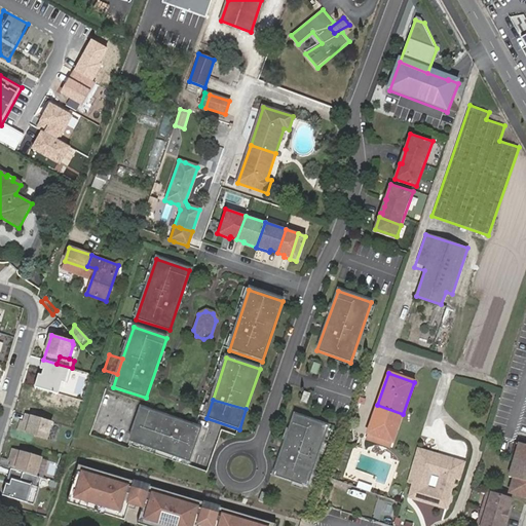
[(392,443),(403,414),(377,405),(368,434),(392,443)]
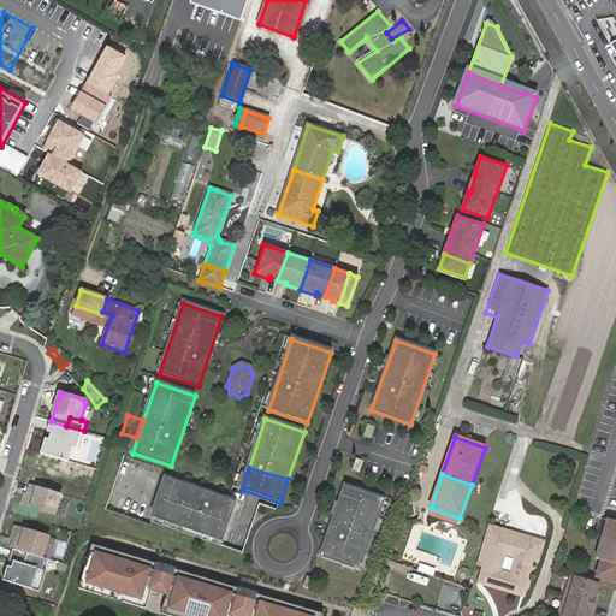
[(224,543),(237,504),(167,479),(153,517),(224,543)]
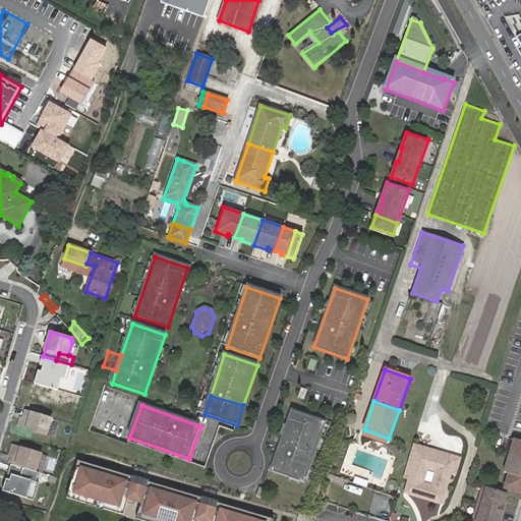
[(22,416),(19,426),(47,435),(52,417),(27,410),(25,417),(22,416)]
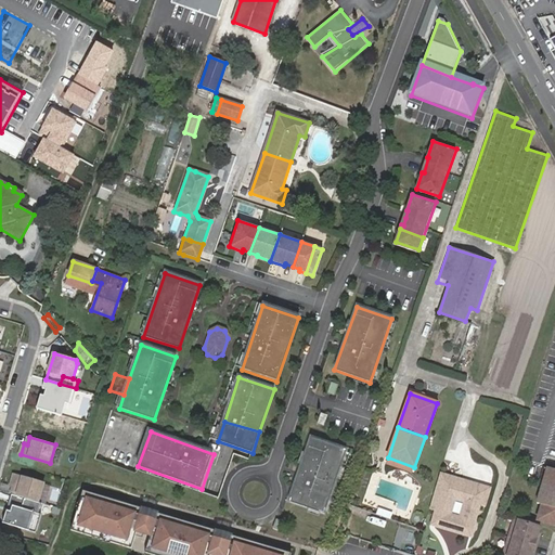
[(310,439),(308,446),(288,502),(324,514),(344,456),(346,451),(310,439)]
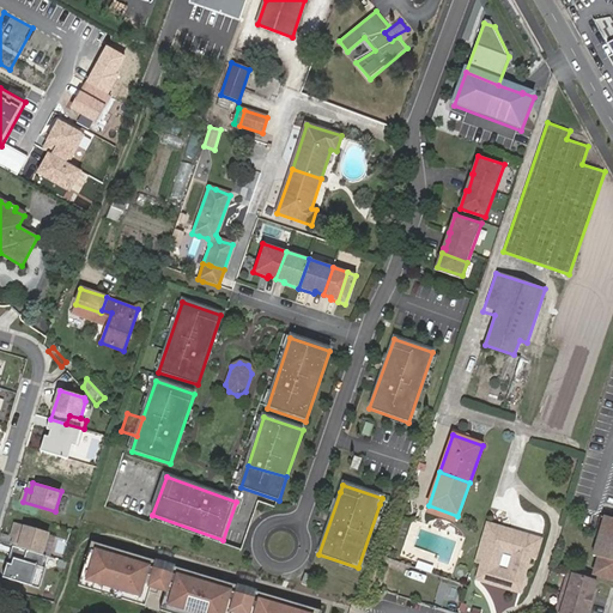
[(612,547),(612,515),(604,513),(595,542),(612,547)]
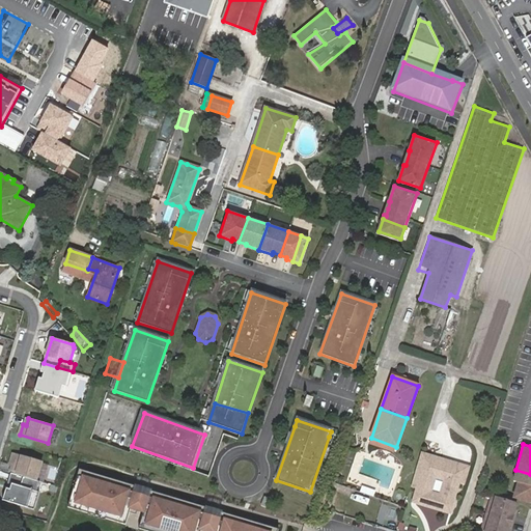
[(28,508),(42,463),(14,454),(9,466),(12,466),(2,501),(28,508)]
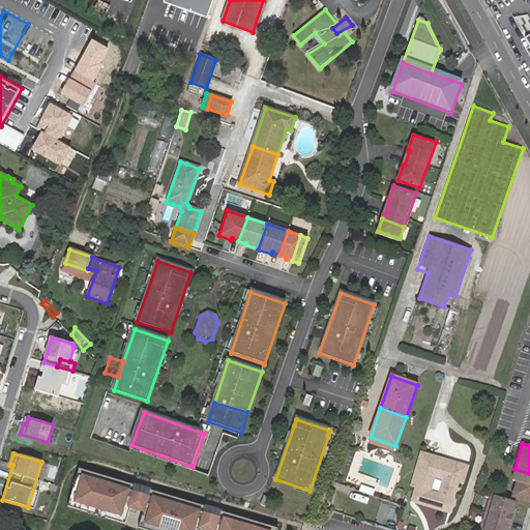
[(447,510),(457,480),(460,481),(464,466),(450,462),(449,464),(439,461),(440,459),(427,454),(414,498),(425,501),(424,504),(447,510)]
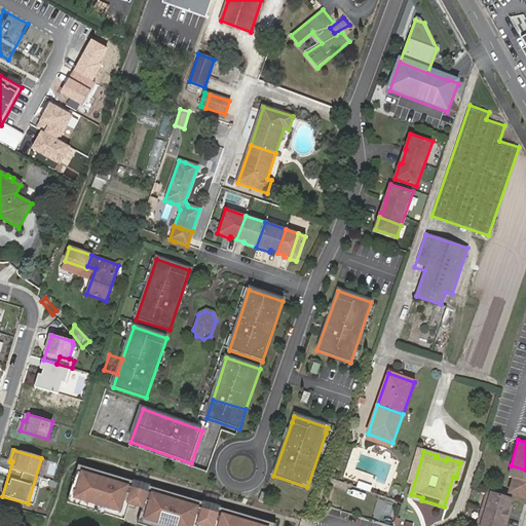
[(273,525),(274,524),(78,464),(67,502),(123,520),(122,522),(137,525),(138,523),(146,525),(273,525)]
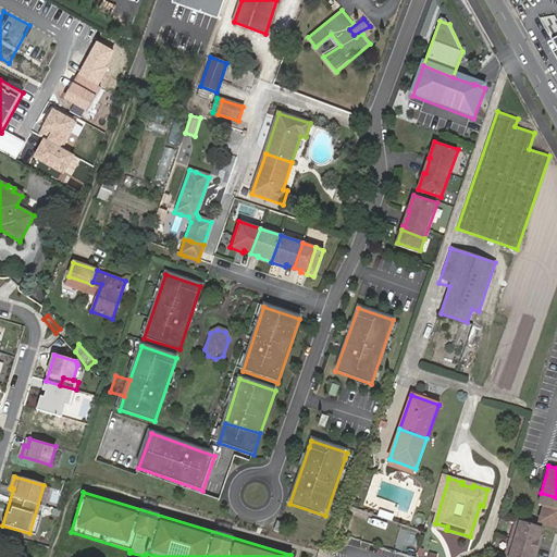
[(556,524),(556,497),(541,493),(539,503),(544,504),(540,520),(556,524)]
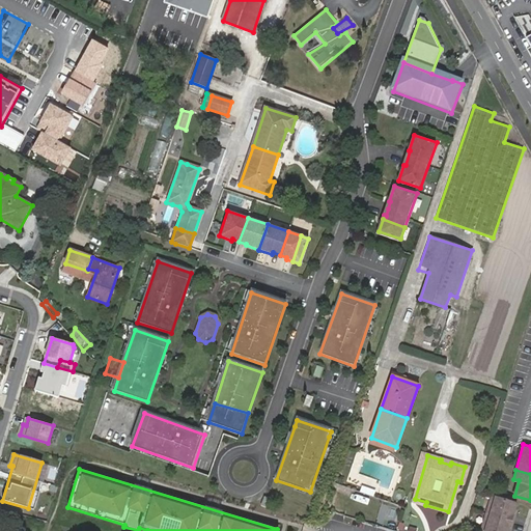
[(486,530),(507,530),(516,501),(492,494),(481,529),(486,530)]
